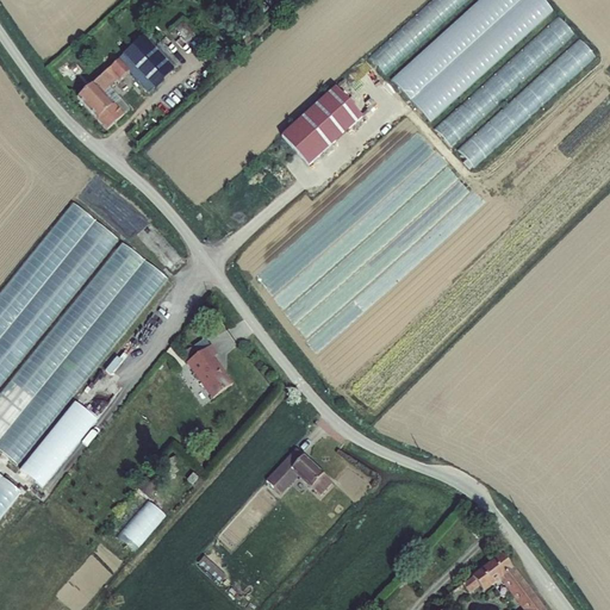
[(434,0),(371,56),(386,74),(470,0),(434,0)]
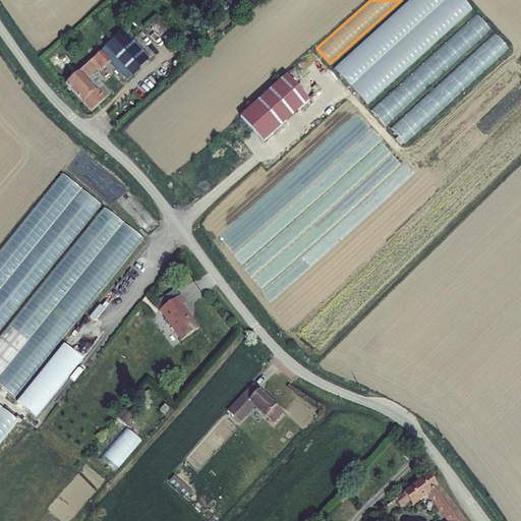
[(368,105),(475,10),(465,0),(411,0),(336,68),(368,105)]
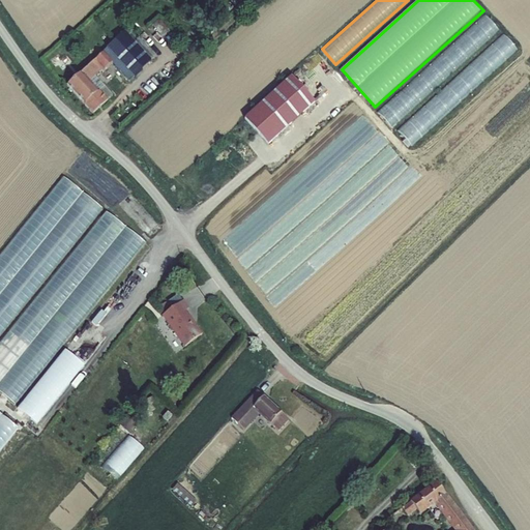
[(392,126),(502,31),(490,17),(379,112),(392,126)]
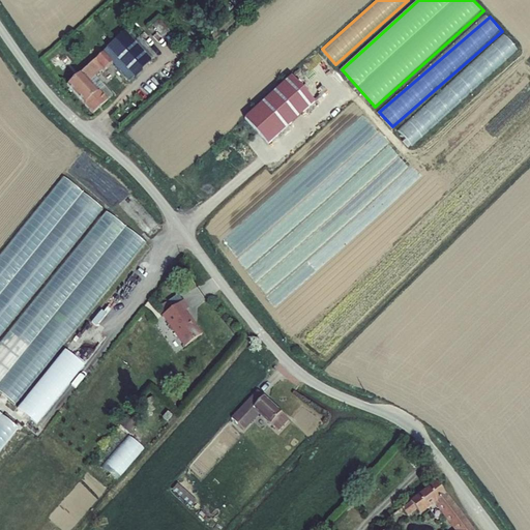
[(135,41),(124,31),(107,47),(134,78),(152,61),(151,60),(135,41)]
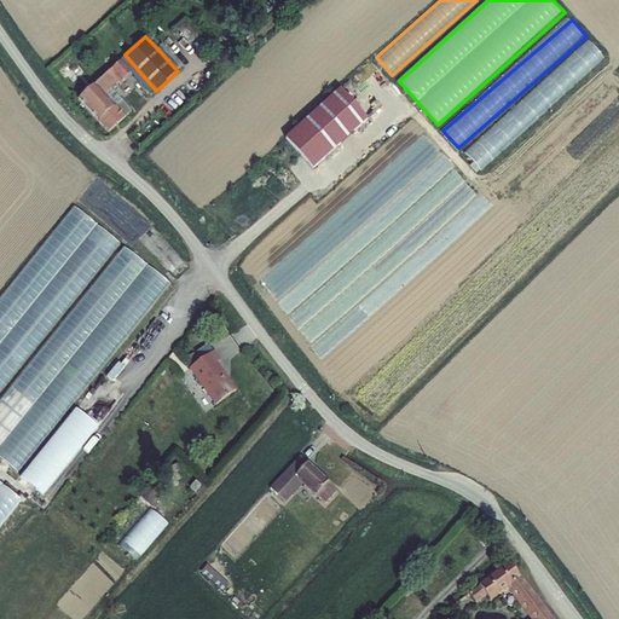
[(162,44),(157,48),(177,70),(181,65),(177,59),(184,52),(171,38),(163,45),(162,44)]
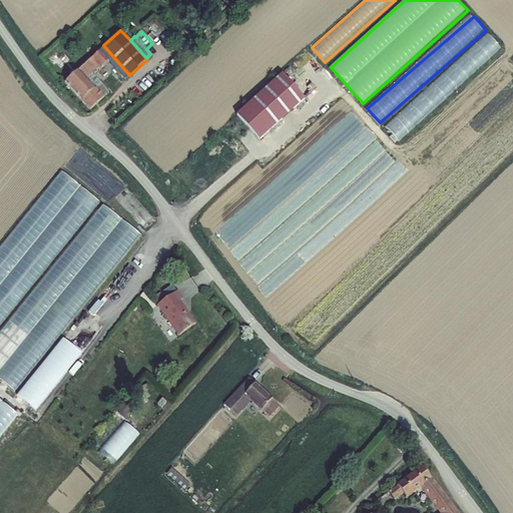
[(399,141),(503,48),(490,34),(386,126),(399,141)]
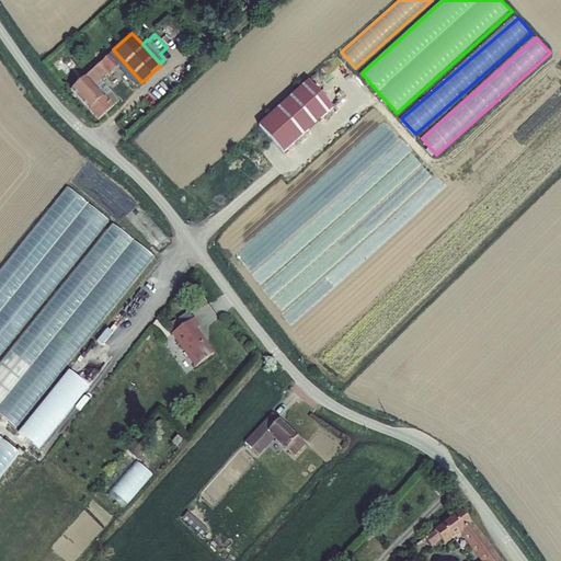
[(99,121),(114,105),(104,95),(103,96),(93,87),(101,80),(107,75),(110,77),(112,75),(112,73),(119,67),(110,54),(70,90),(99,121)]
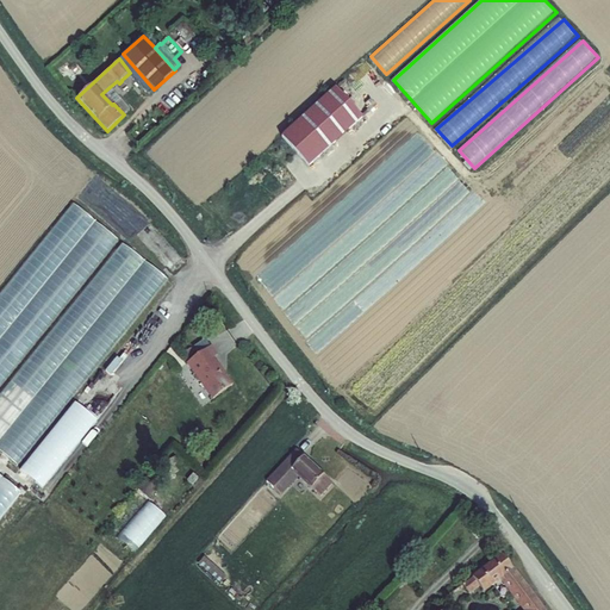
[(363,118),(336,86),(281,136),(309,166),(363,118)]
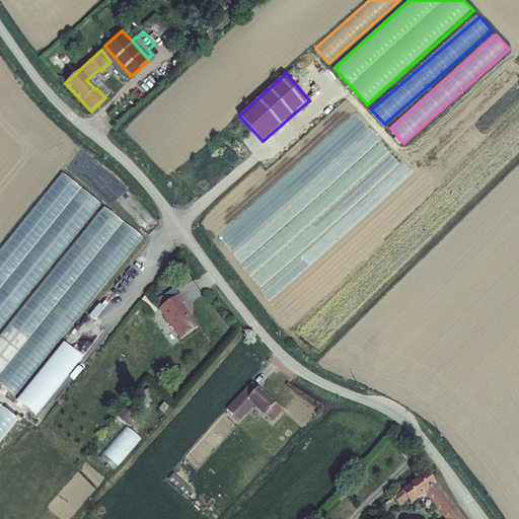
[(96,88),(105,97),(112,92),(93,74),(86,80),(95,89),(96,88)]
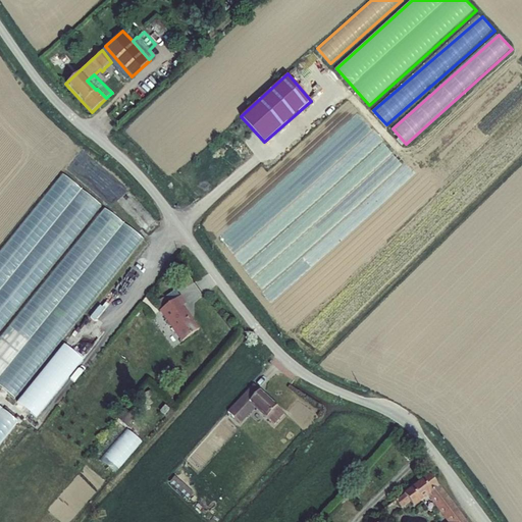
[(62,173),(0,253),(0,334),(101,204),(62,173)]
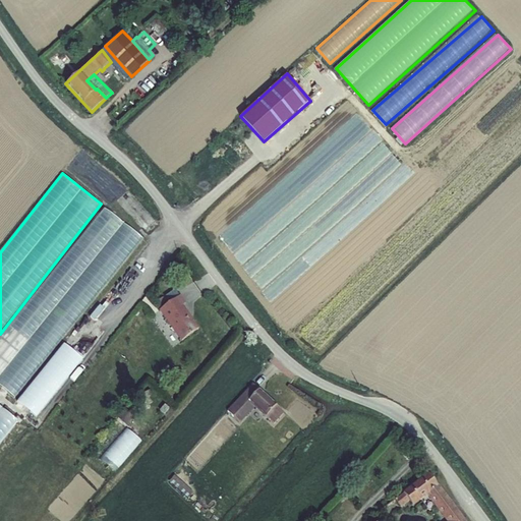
[(104,207),(0,341),(0,385),(18,399),(143,237),(104,207)]
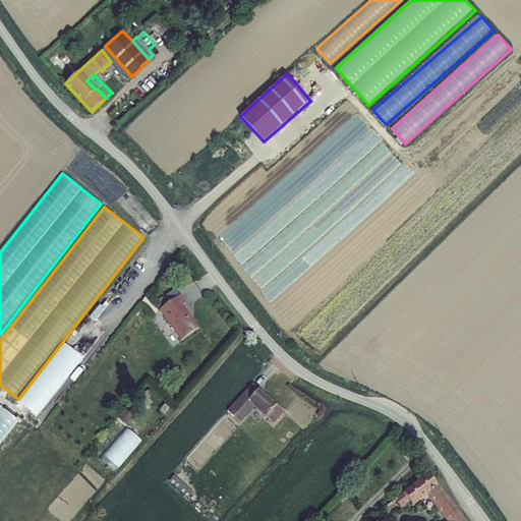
[(169,303),(180,296),(175,289),(158,301),(161,305),(167,301),(169,303)]
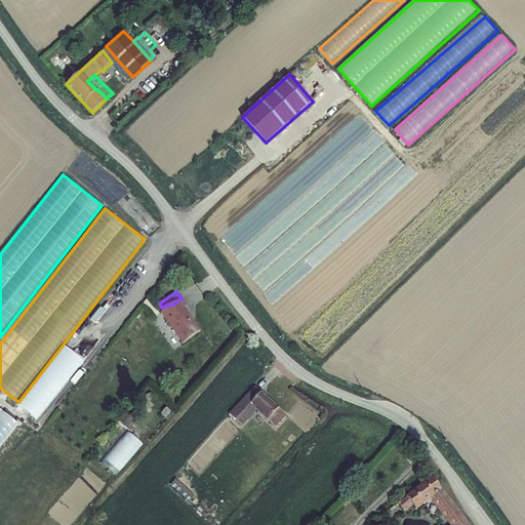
[(170,306),(160,313),(183,344),(201,331),(185,308),(188,306),(183,297),(182,298),(170,306)]
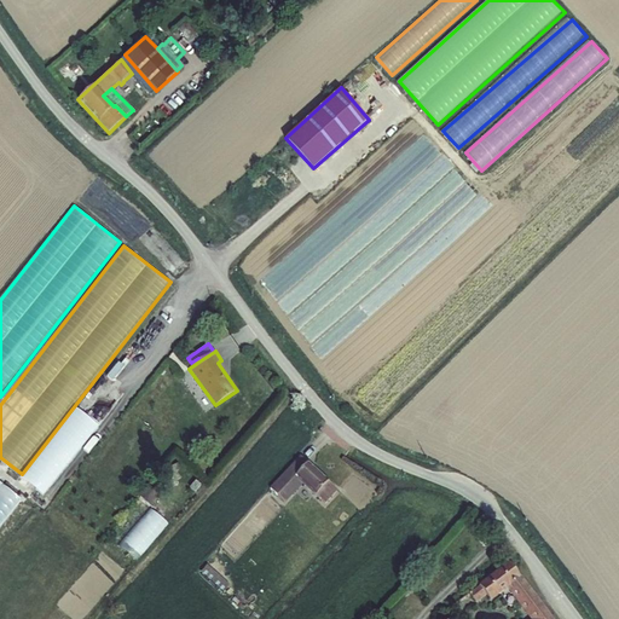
[(77,408),(22,478),(46,497),(102,427),(77,408)]
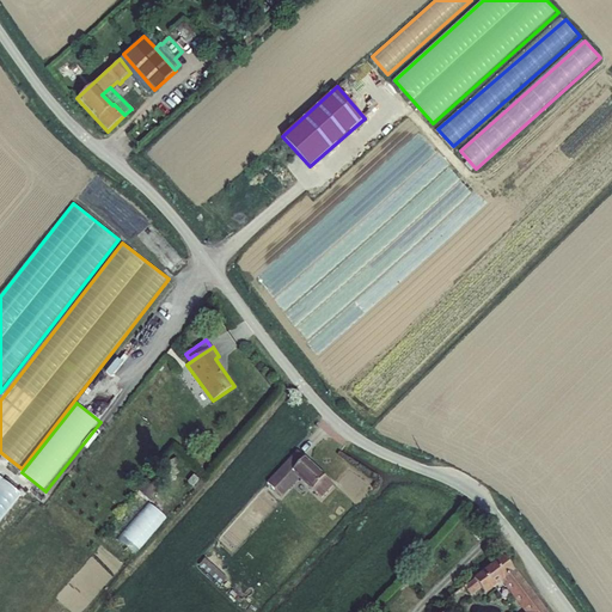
[(312,491),(313,490),(325,477),(298,451),(267,483),(282,499),(299,479),(312,491)]
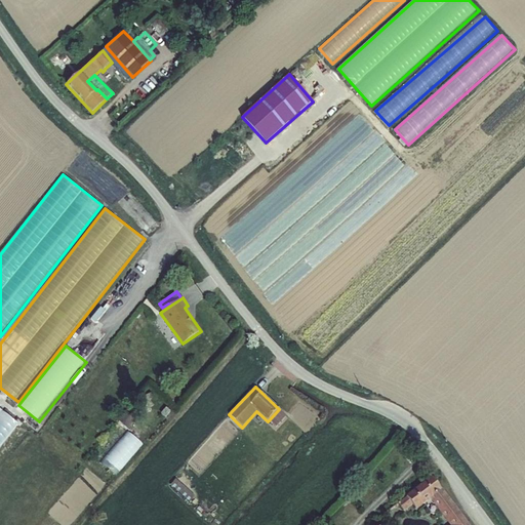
[(167,408),(162,413),(167,418),(172,412),(167,408)]
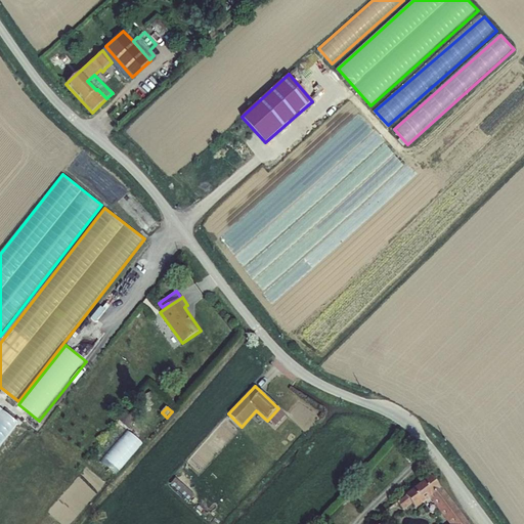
[(287,416),(278,408),(268,420),(275,427),(287,416)]
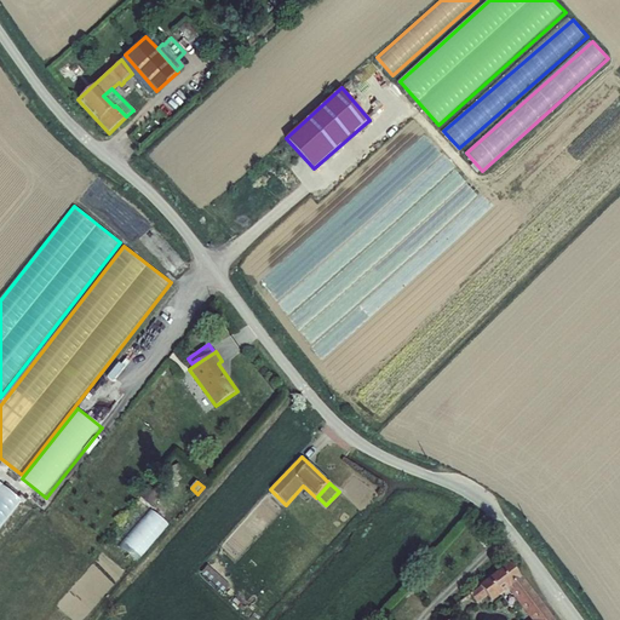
[(161,495),(149,486),(139,497),(151,506),(161,495)]
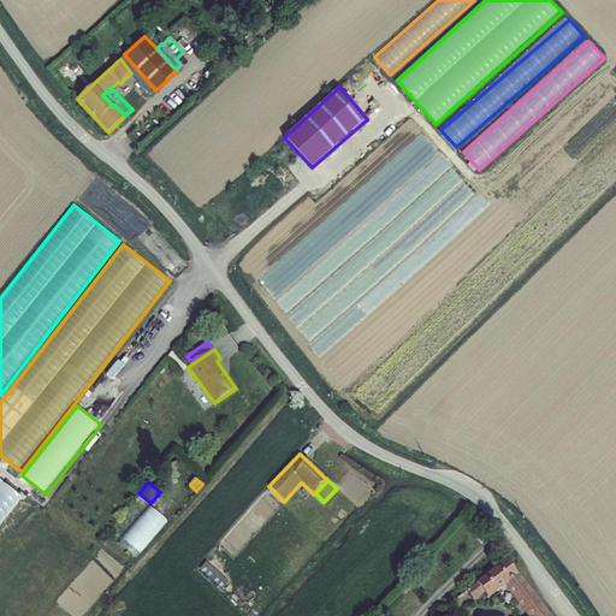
[(167,521),(149,507),(118,543),(137,558),(167,521)]
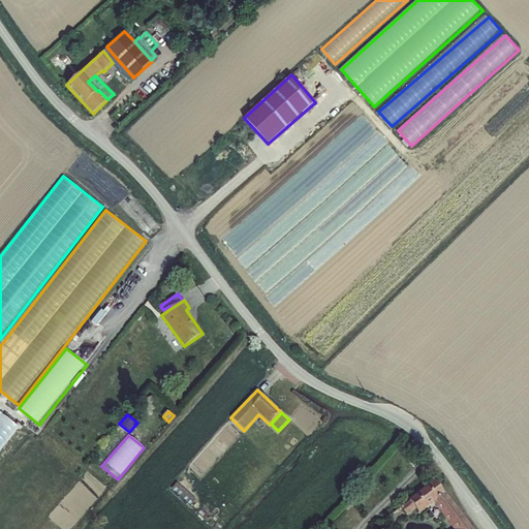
[(444,493),(435,480),(409,500),(410,501),(401,507),(407,516),(416,509),(419,514),(434,503),(453,528),(473,528),(445,492),(444,493)]
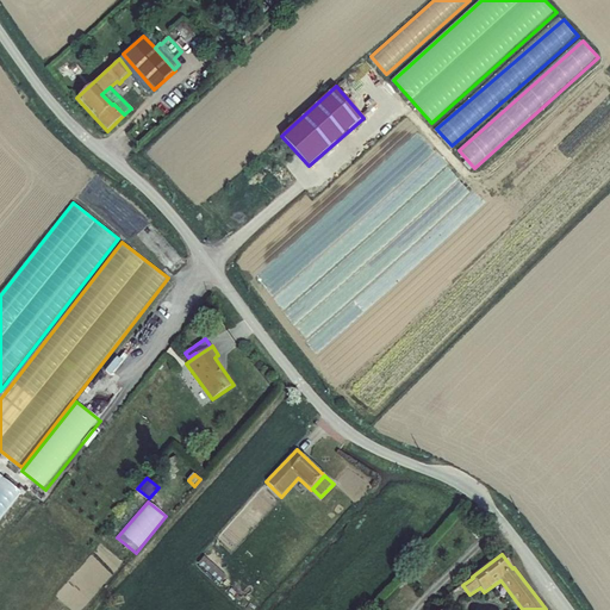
[(228,578),(204,556),(199,564),(221,584),(228,578)]
